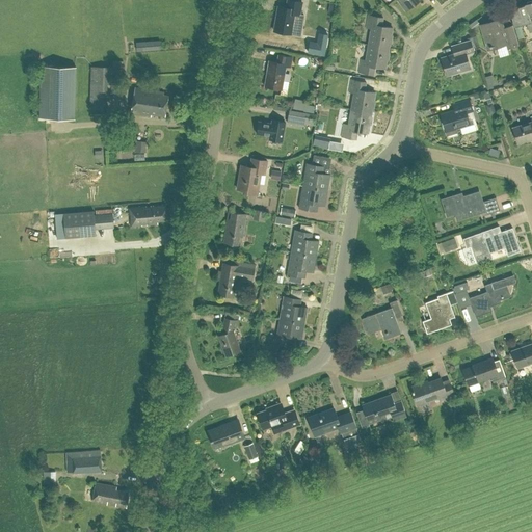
[(302,1),(293,0),(287,0),(287,7),(278,5),(274,31),(291,34),(295,14),(299,15),(302,1)]
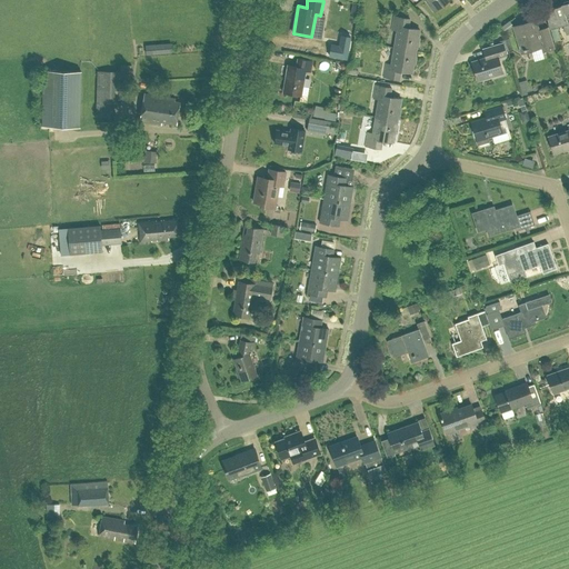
[(428,0),(427,1),(433,11),(448,0),(428,0)]
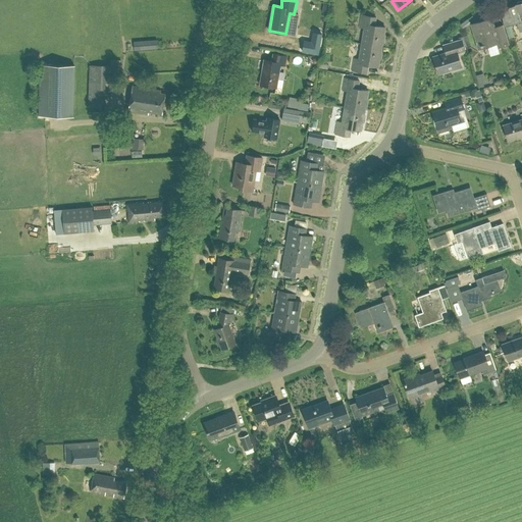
[(521,1),(511,5),(511,6),(500,10),(505,25),(518,21),(521,31),(521,30),(521,1)]
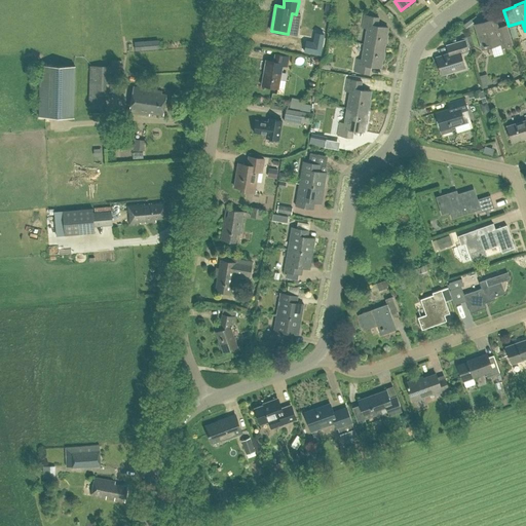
[(367,28),(365,44),(384,47),(385,42),(386,43),(387,35),(386,35),(387,27),(377,25),(378,17),(364,14),(362,28),(367,28)]
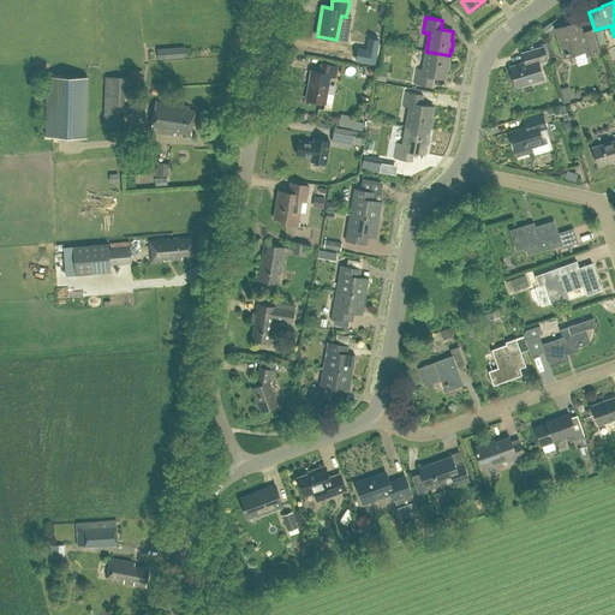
[(583,33),(579,21),(555,28),(563,58),(585,51),(586,57),(598,53),(591,29),(583,33)]
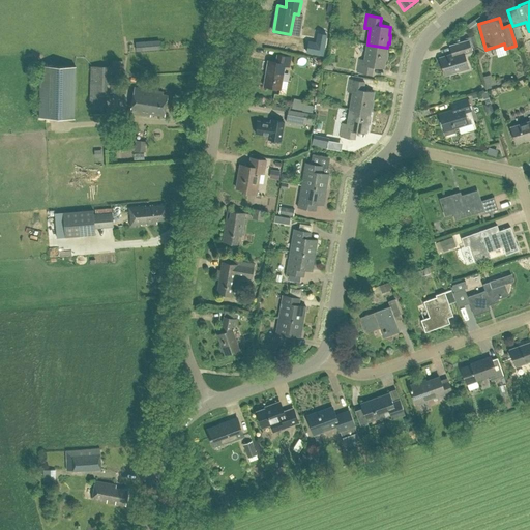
[(308,39),(306,51),(322,54),(326,33),(317,32),(315,41),(308,39)]
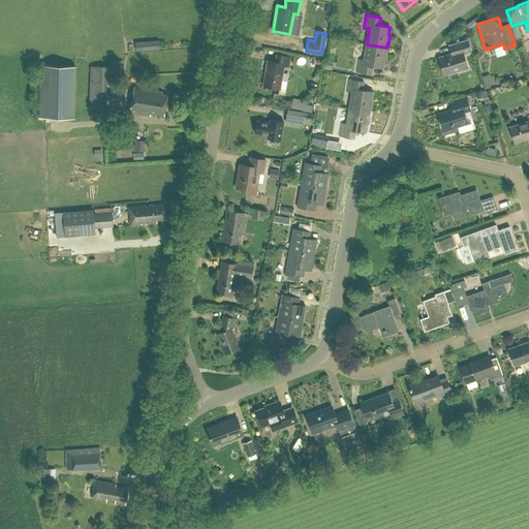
[(470,51),(467,39),(449,45),(452,53),(438,57),(444,74),(467,68),(463,53),(470,51)]
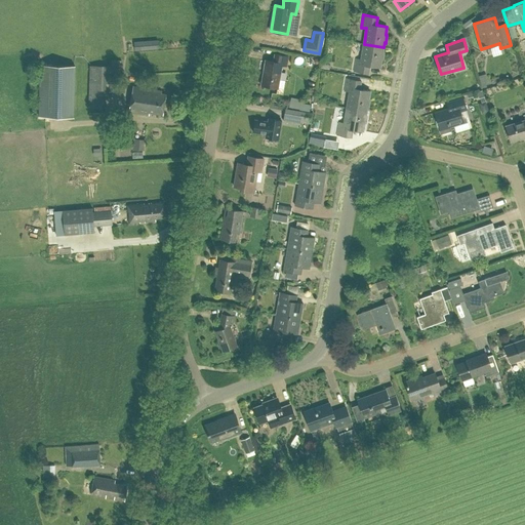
[(382,51),(384,47),(364,44),(361,59),(356,58),(354,71),(368,74),(369,66),(379,67),(381,58),(382,59),(384,51),(382,51)]
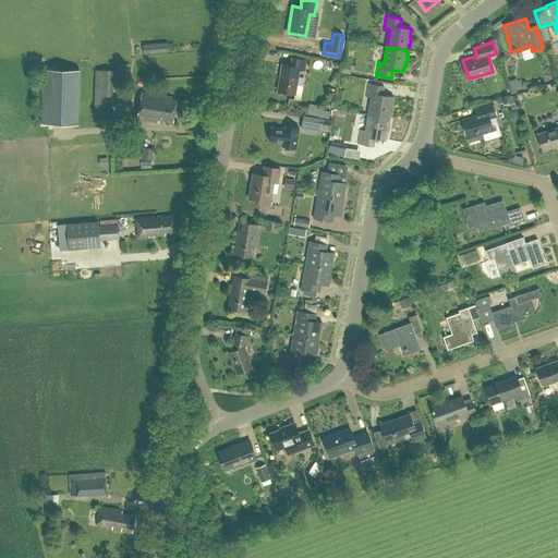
[(306,60),(292,57),(291,64),(282,63),(277,91),(301,94),(303,86),(298,85),(300,70),(305,70),(306,60)]
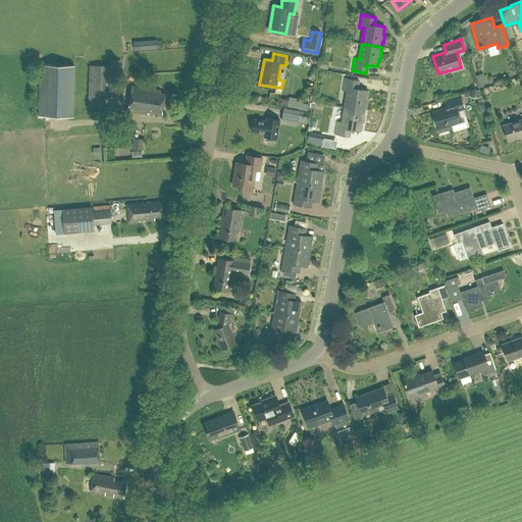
[(74,65),(40,65),(39,115),(73,116),(74,65)]
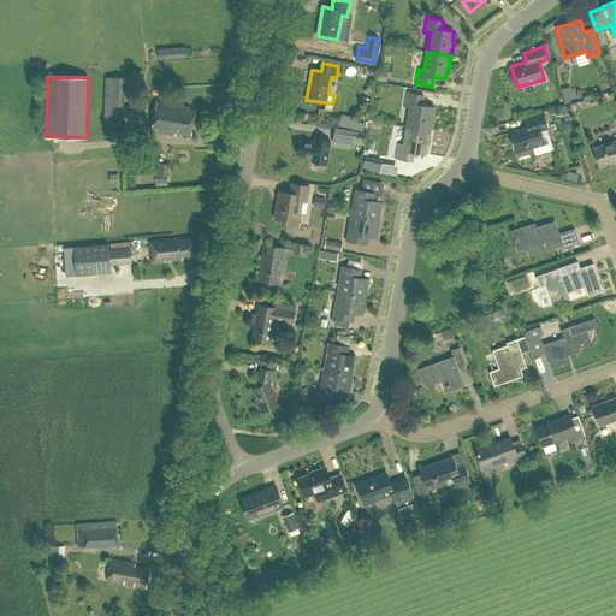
[(134,78),(106,78),(104,126),(123,126),(124,98),(132,98),(134,78)]
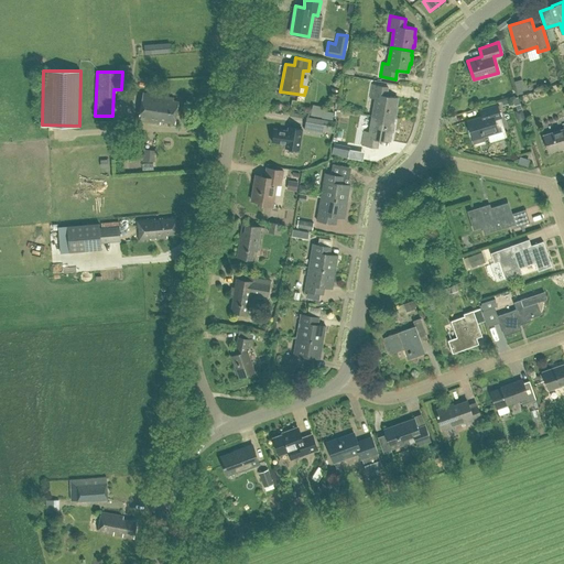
[(372,116),(393,119),(394,114),(396,115),(397,106),(396,106),(398,97),(387,96),(388,87),(372,84),(370,98),(376,98),(372,116)]
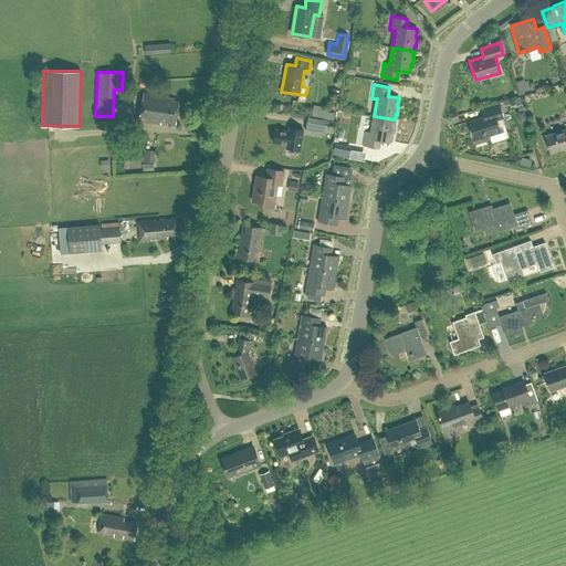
[(175,97),(144,92),(139,119),(160,124),(160,121),(176,123),(179,102),(174,101),(175,97)]
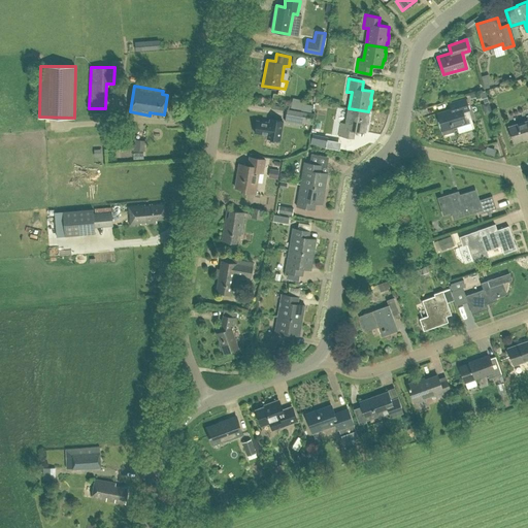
[(437,113),(442,131),(444,135),(454,132),(452,127),(466,123),(463,111),(469,109),(465,98),(450,103),(452,108),(437,113)]
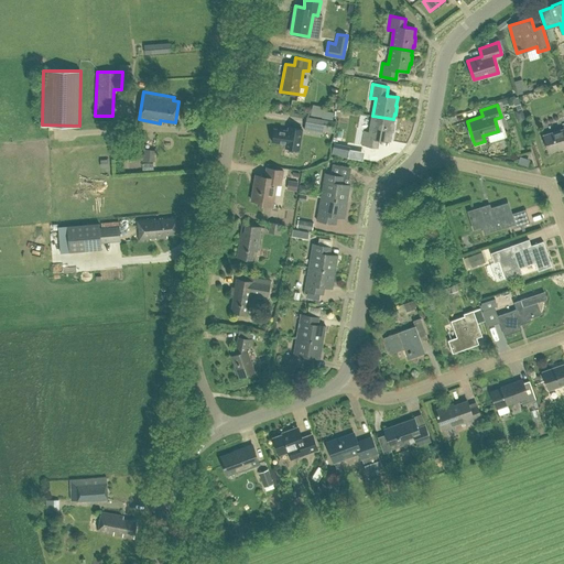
[(306,116),(305,126),(327,129),(334,130),(335,120),(328,119),(306,116)]
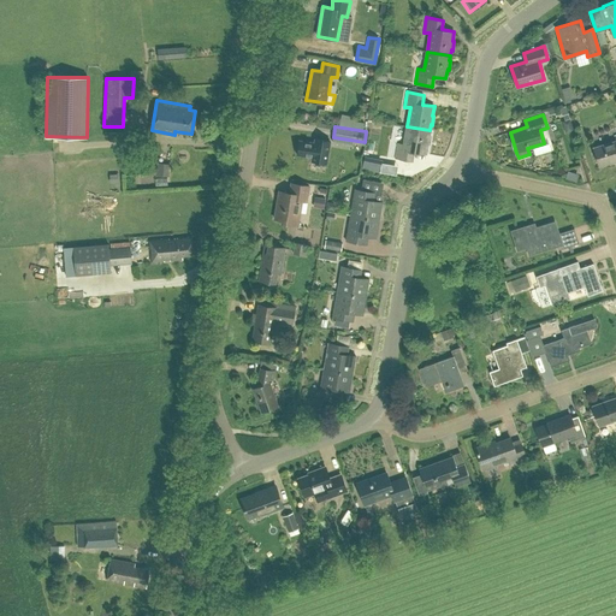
[(430,135),(430,130),(407,126),(403,144),(398,143),(396,158),(413,161),(414,152),(426,154),(427,144),(430,144),(431,136),(430,135)]
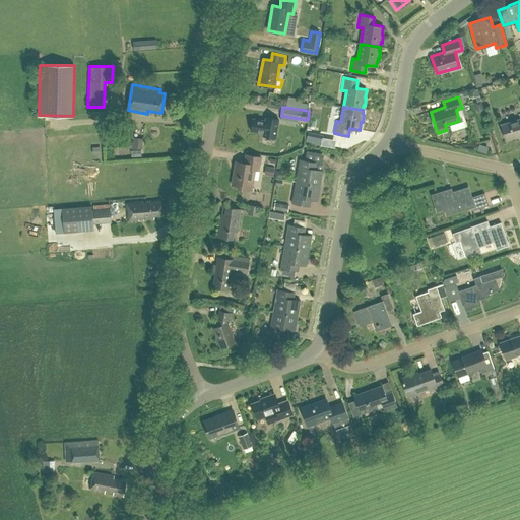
[(519,114),(519,115),(519,118),(501,124),(506,140),(519,135),(519,114)]
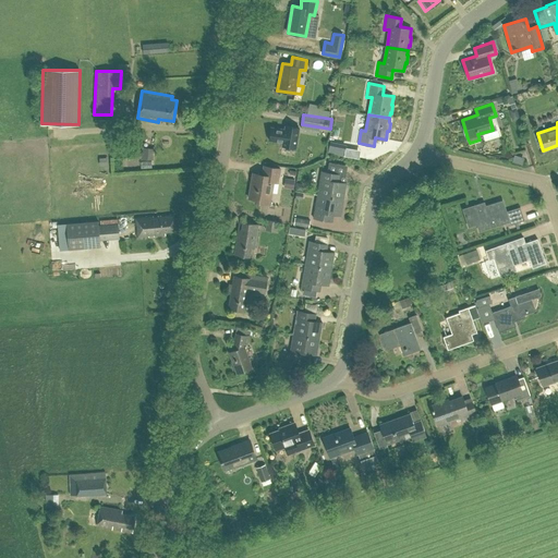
[(286,130),(270,126),(269,140),(283,142),(282,146),(296,148),(300,128),(286,125),(286,130)]
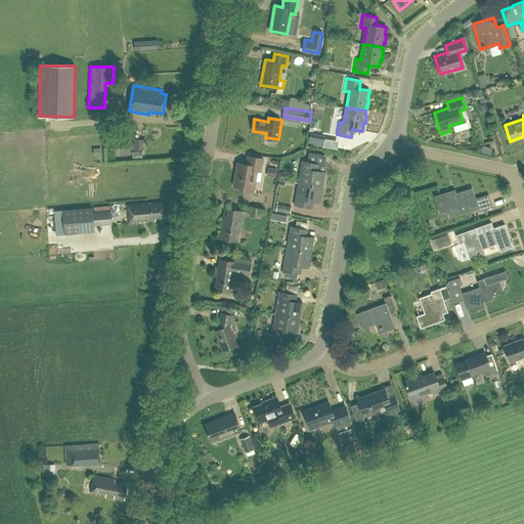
[(263,159),(248,156),(247,164),(237,162),(233,185),(241,187),(241,189),(253,191),(257,171),(261,171),(263,159)]
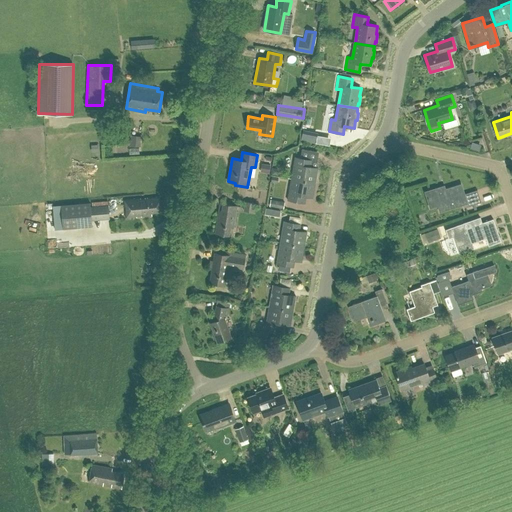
[(291,178),(315,183),(318,168),(311,167),(312,160),(295,157),(291,178)]
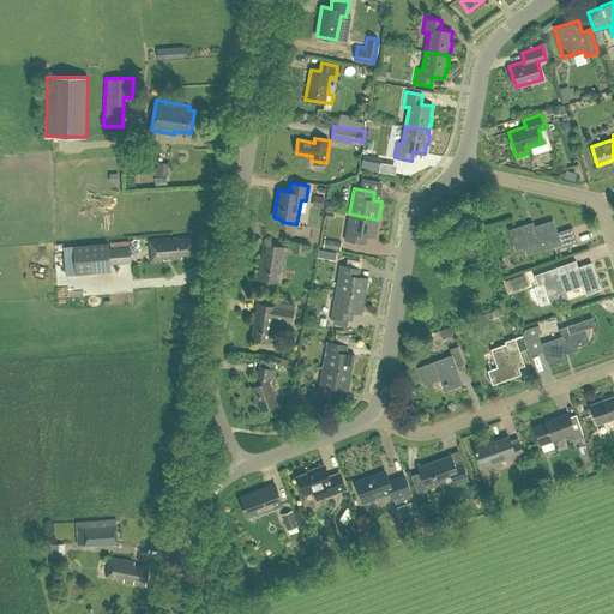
[(378,220),(349,214),(344,240),(366,244),(367,235),(374,236),(378,220)]
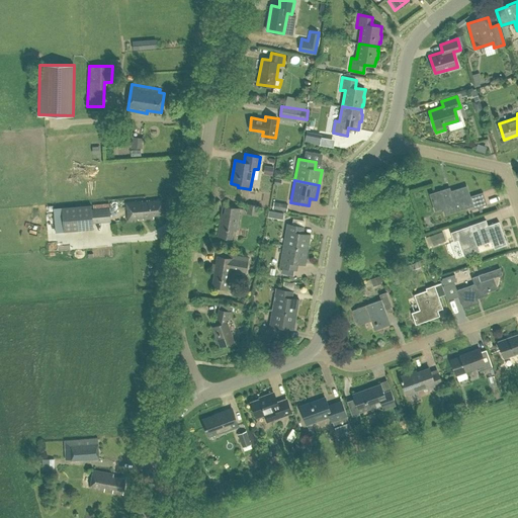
[(468,196),(465,186),(442,193),(441,190),(430,194),(435,210),(443,207),(445,213),(468,206),(469,209),(475,208),(477,214),(488,210),(486,204),(487,204),(483,191),(468,196)]
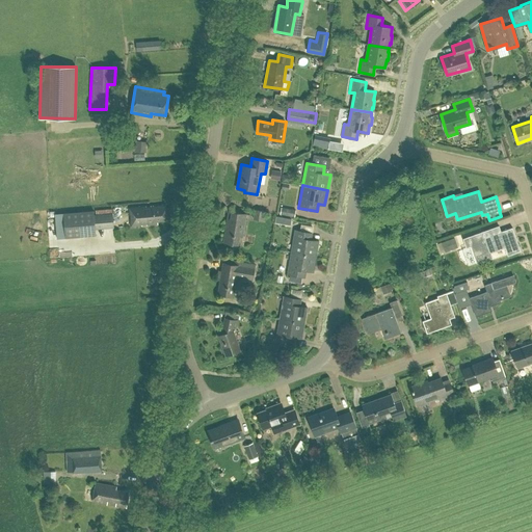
[(165,220),(164,205),(153,206),(153,205),(129,208),(131,227),(141,225),(141,223),(147,222),(147,224),(158,223),(157,220),(165,220)]
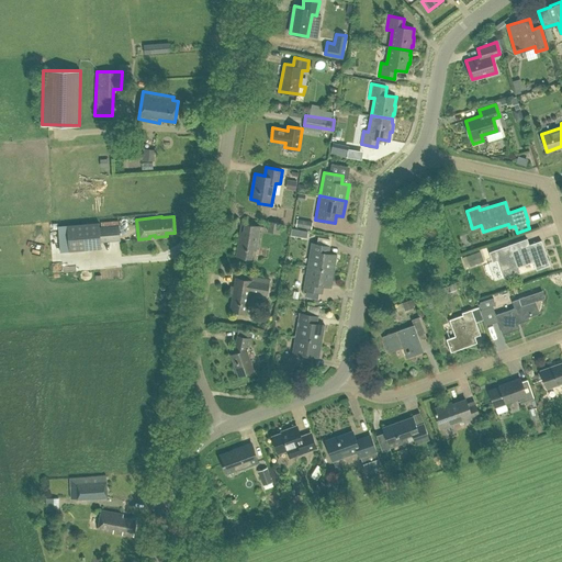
[(312,222),(296,218),(295,226),(311,228),(312,222)]
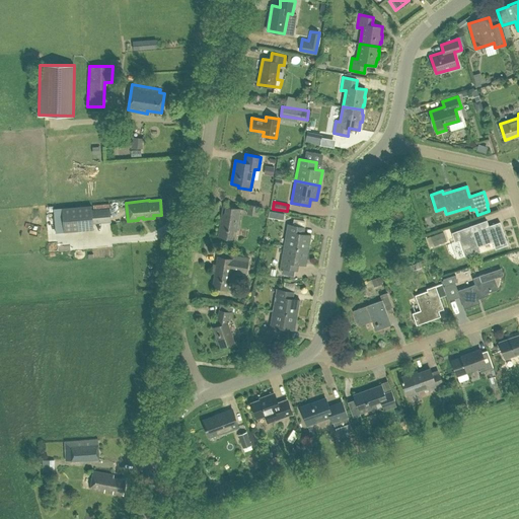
[(91,210),(90,205),(62,208),(64,232),(93,229),(92,223),(110,222),(109,208),(91,210)]
